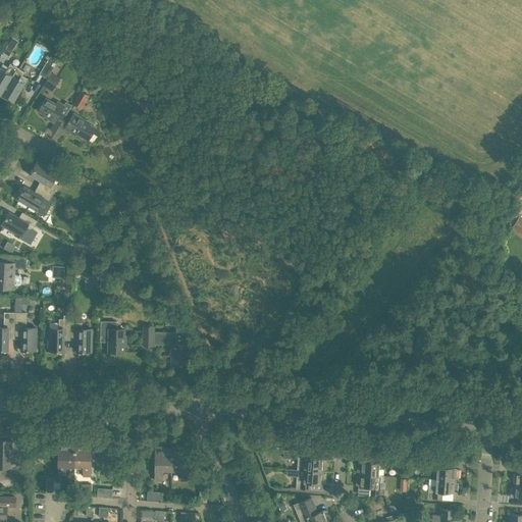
[(9,56),(18,41),(12,38),(3,52),(9,56)]
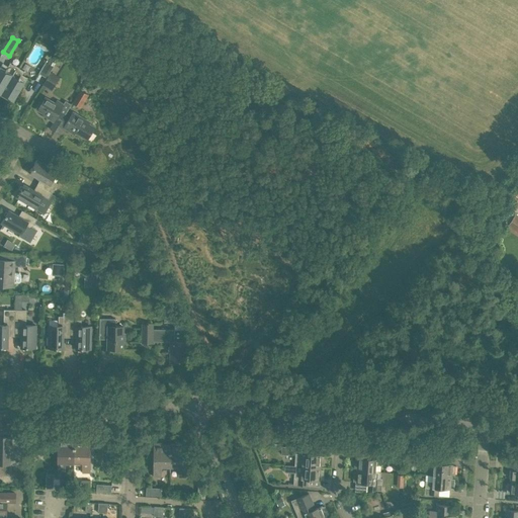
[(50,57),(39,74),(47,78),(57,61),(50,57)]
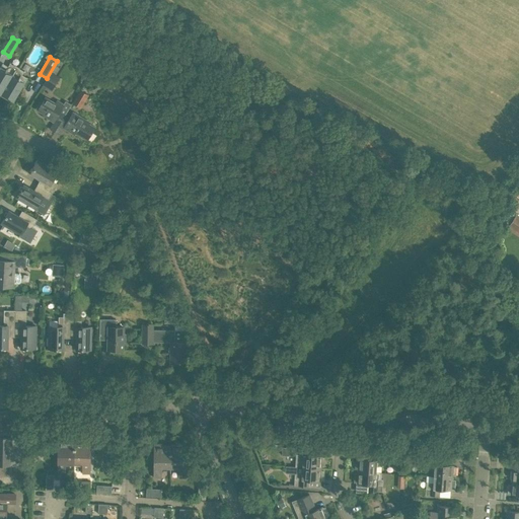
[(17,67),(10,63),(8,66),(3,63),(0,68),(0,94),(1,95),(17,67)]
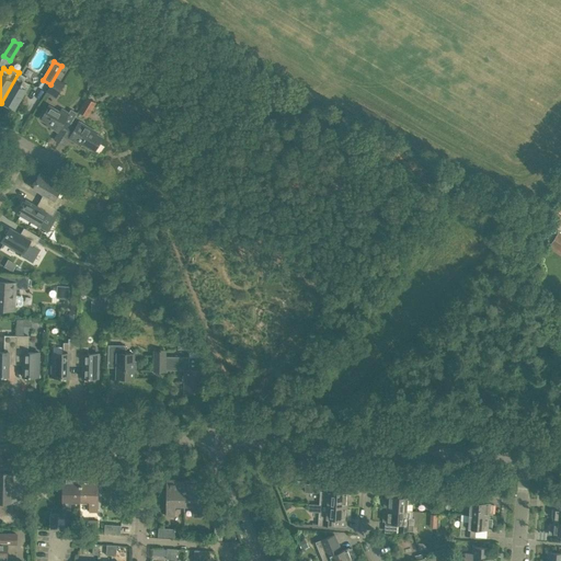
[(22,100),(31,84),(25,81),(27,78),(19,72),(1,103),(11,109),(13,104),(16,104),(16,103),(18,103),(19,103),(20,102),(20,101),(20,100),(19,99),(20,99),(22,100)]
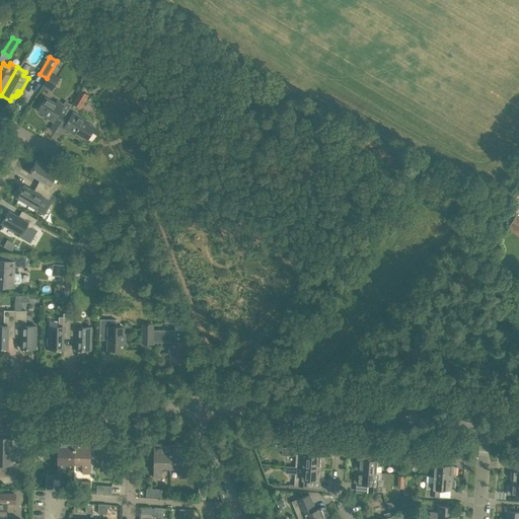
[(52,91),(60,78),(51,72),(43,86),(52,91)]
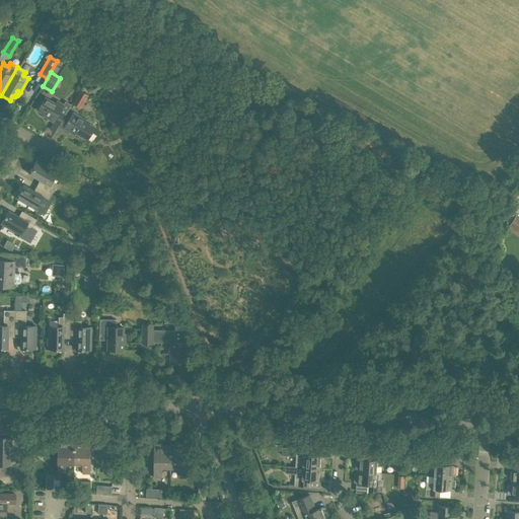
[(88,94),(80,90),(72,103),(81,108),(88,94)]
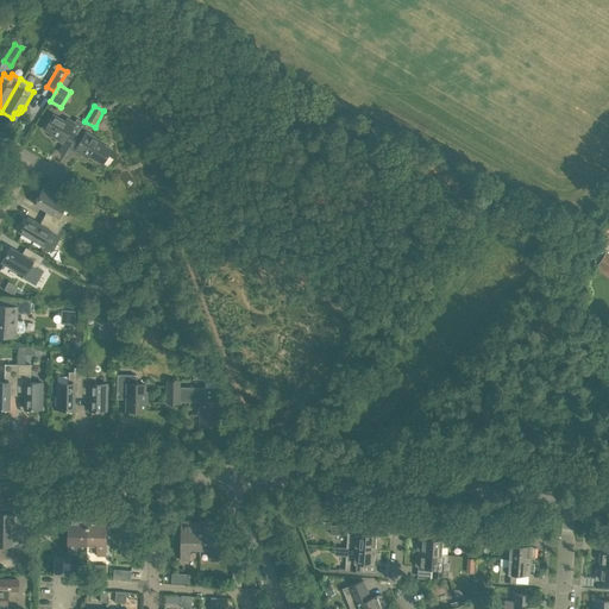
[(49,117),(42,127),(57,137),(56,138),(64,143),(64,142),(71,145),(79,133),(83,123),(77,119),(76,123),(67,118),(64,121),(54,114),(52,118),(49,117)]
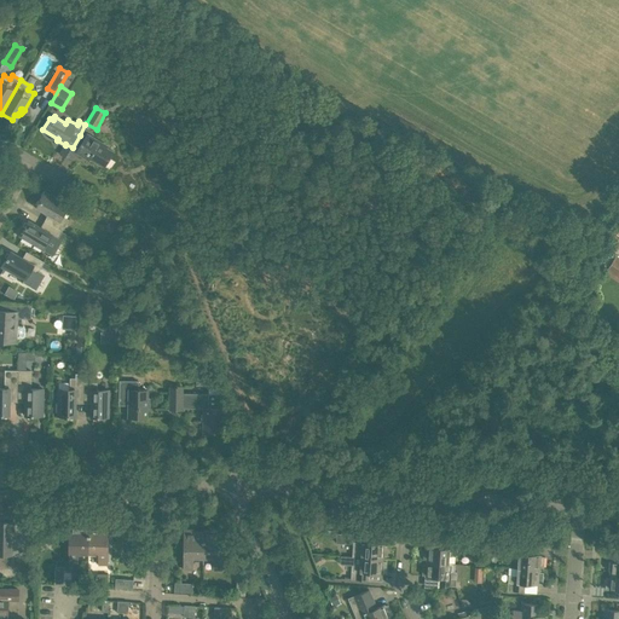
[(80,136),(73,148),(77,151),(76,152),(85,157),(86,156),(104,167),(114,152),(94,140),(96,139),(88,134),(85,139),(80,136)]
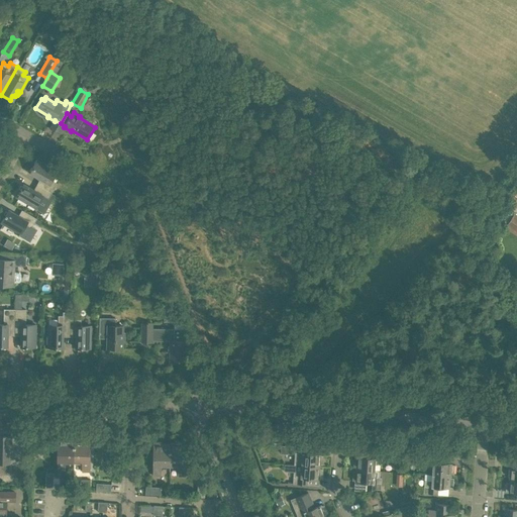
[(53,193),(58,184),(52,181),(58,172),(38,161),(31,173),(43,181),(40,186),(53,193)]
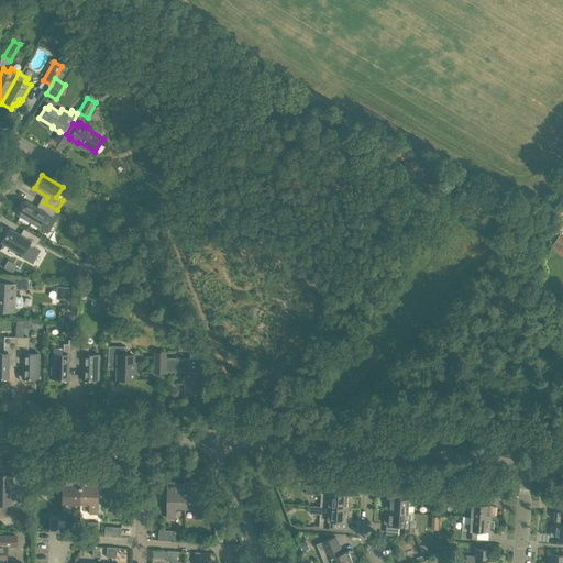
[(28,200),(19,214),(39,227),(40,225),(41,227),(40,228),(48,232),(56,218),(53,217),(57,210),(50,206),(44,202),(40,208),(28,200)]
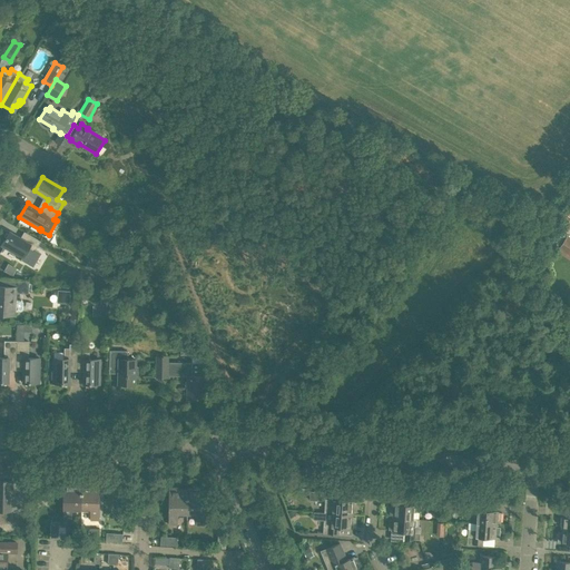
[(23,239),(10,232),(2,246),(22,258),(29,248),(35,252),(41,242),(28,233),(23,239)]
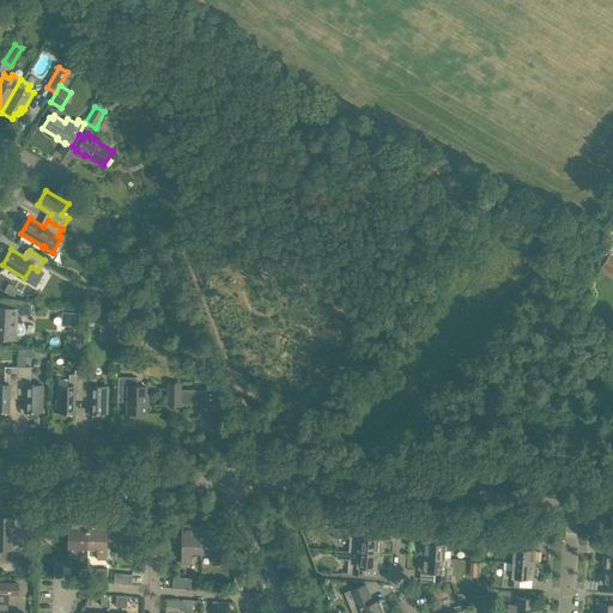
[(612,255),(610,253),(599,269),(612,279),(612,255)]
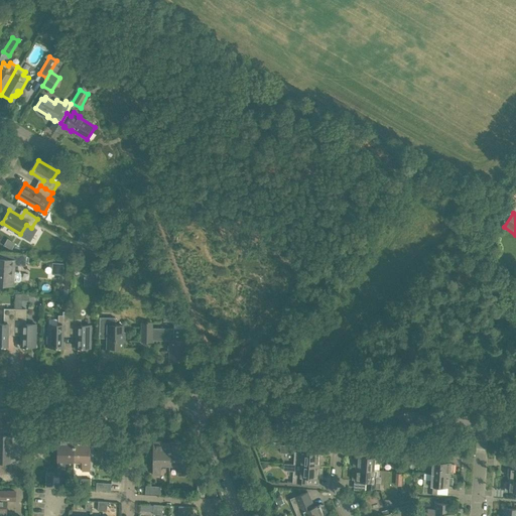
[(85,231),(78,242),(94,251),(96,248),(96,237),(85,231)]
